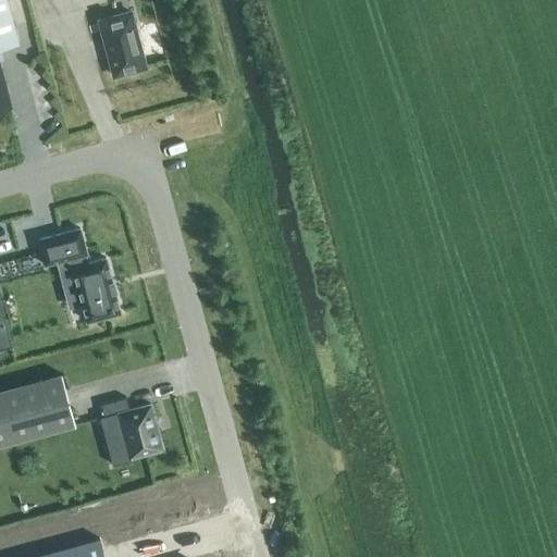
[(0,0),(0,47),(17,42),(5,0),(0,0)]
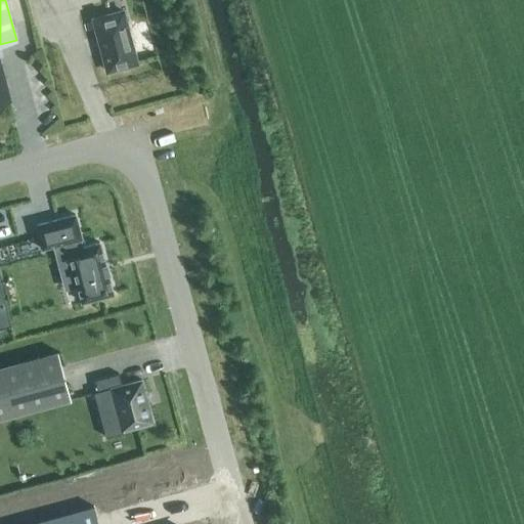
[(127,29),(122,11),(92,19),(106,72),(136,63),(135,58),(137,58),(129,29),(127,29)]
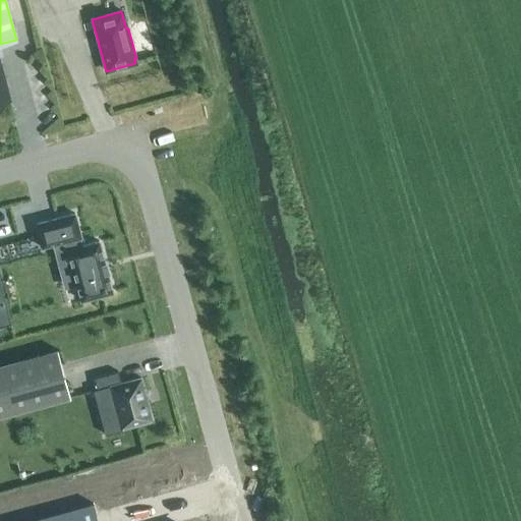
[(0,103),(11,101),(0,58),(0,103)]
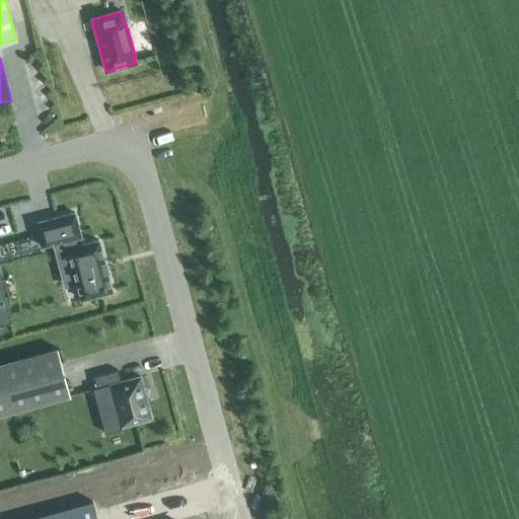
[(78,237),(72,214),(32,225),(40,248),(64,241),(70,266),(66,268),(70,284),(74,283),(79,300),(110,292),(97,241),(79,246),(77,237),(78,237)]
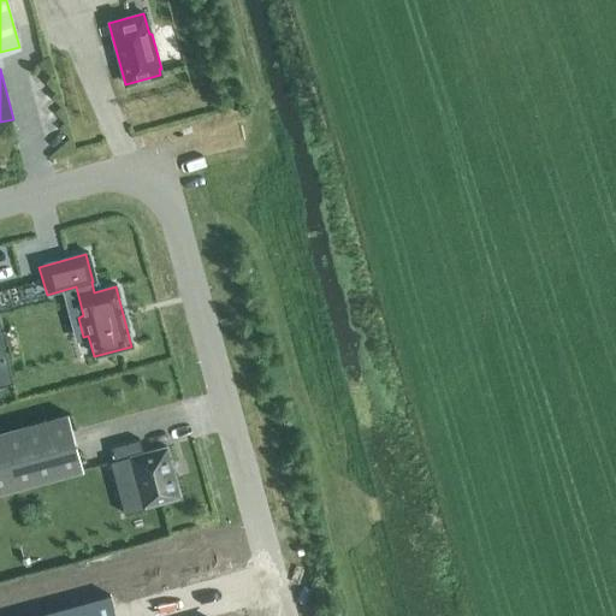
[(0,381),(11,379),(0,337),(0,381)]
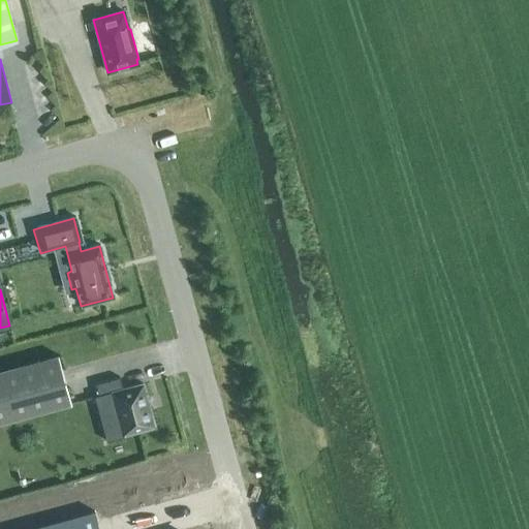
[(0,423),(71,404),(58,354),(0,370),(0,423)]
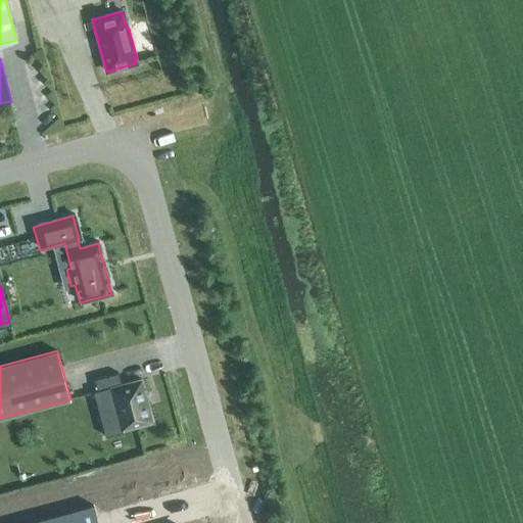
[(122,385),(117,374),(94,380),(97,392),(109,389),(121,430),(152,422),(141,380),(122,385)]
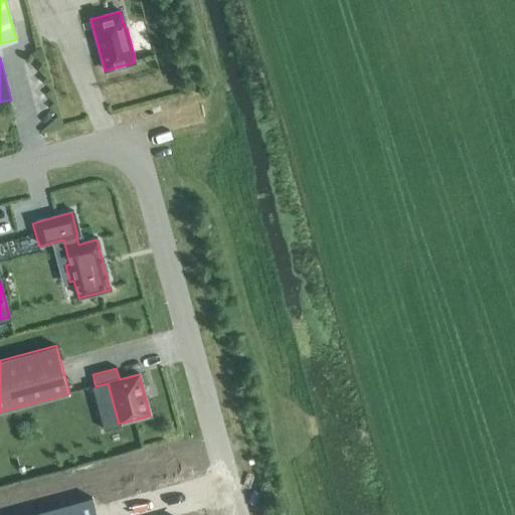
[(26,514),(96,514),(92,498),(26,514)]
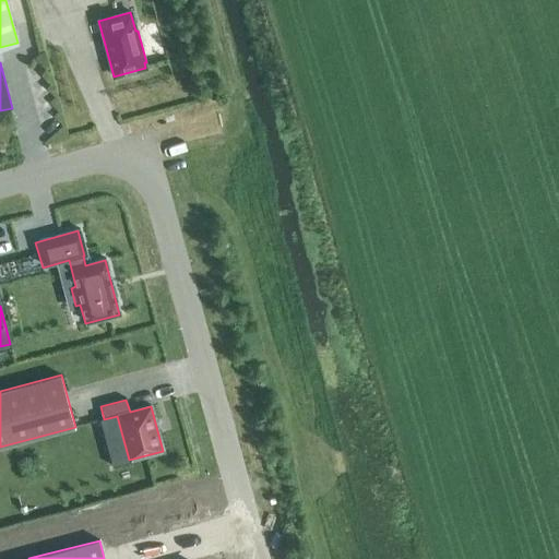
All buildings are outlined.
